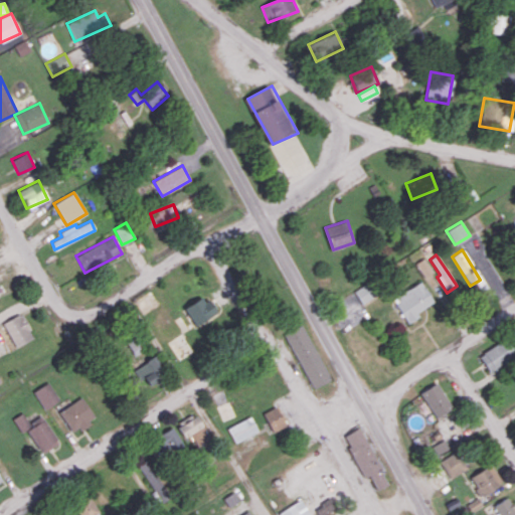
[(414,264),(423,278),(432,272),(422,258),(414,264)]
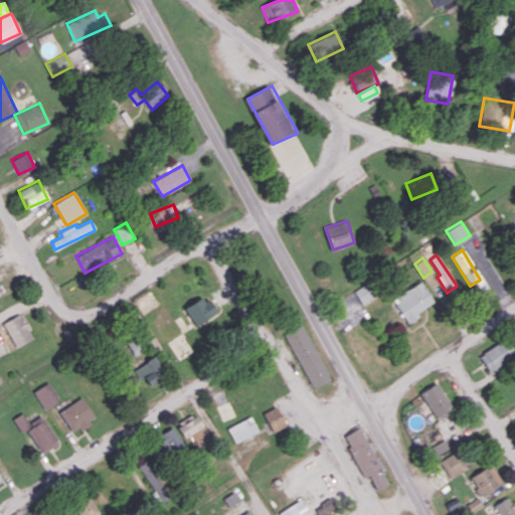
[(419,316),(416,312),(433,302),(419,281),(392,299),(407,323),(419,316)]
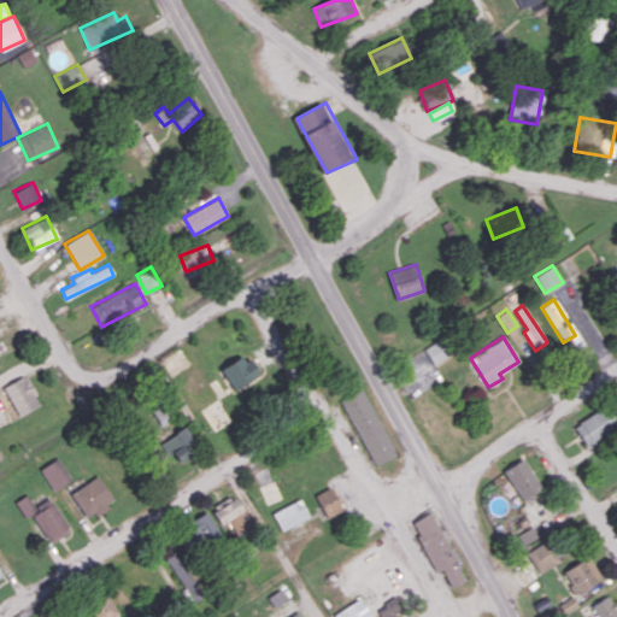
[(432,364),(447,354),(439,339),(423,348),(432,364)]
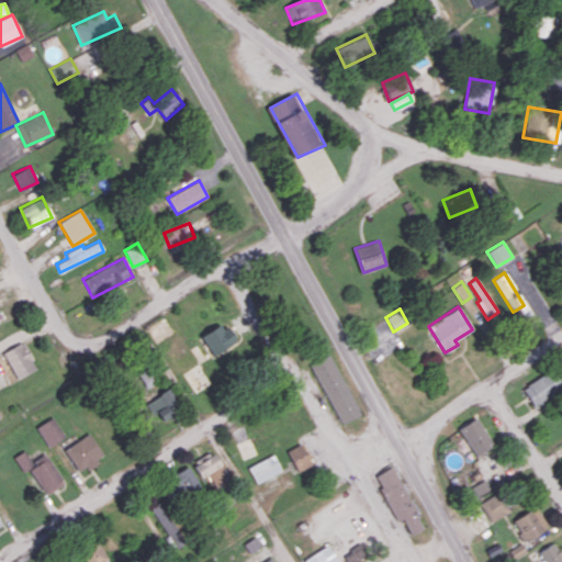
[(211,355),(234,343),(224,323),(201,334),(211,355)]
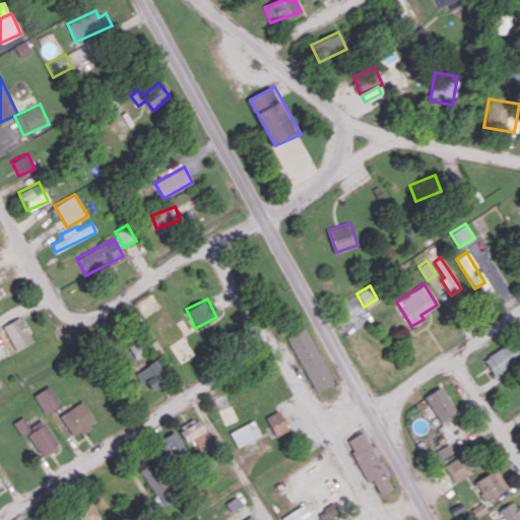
[(34,342),(23,316),(4,324),(14,350),(34,342)]
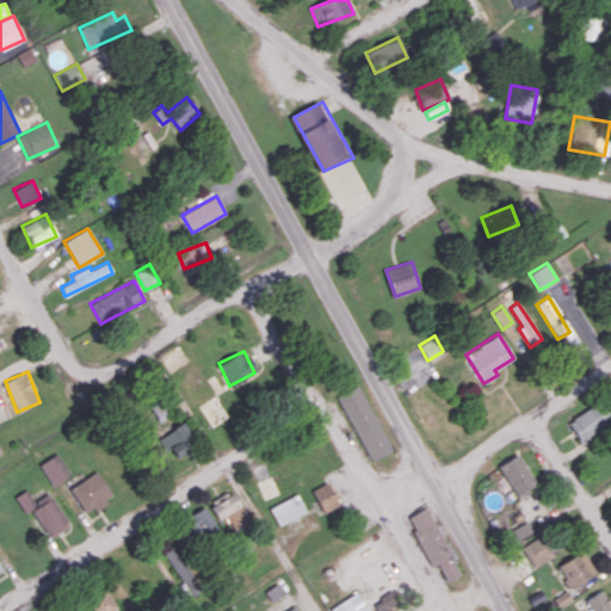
[(335,396),(370,461),(392,450),(358,384),(335,396)]
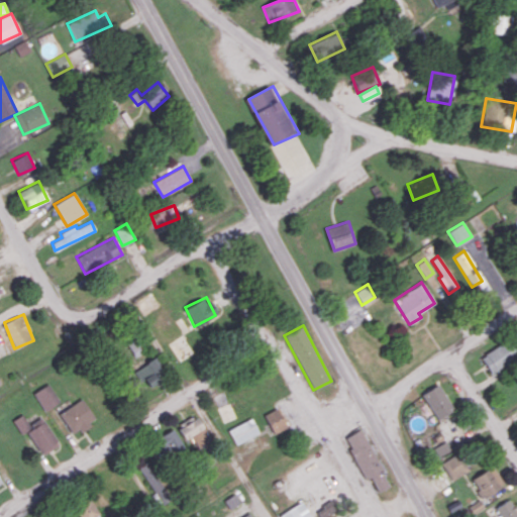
[(516,357),(505,340),(480,356),(490,374),(516,357)]
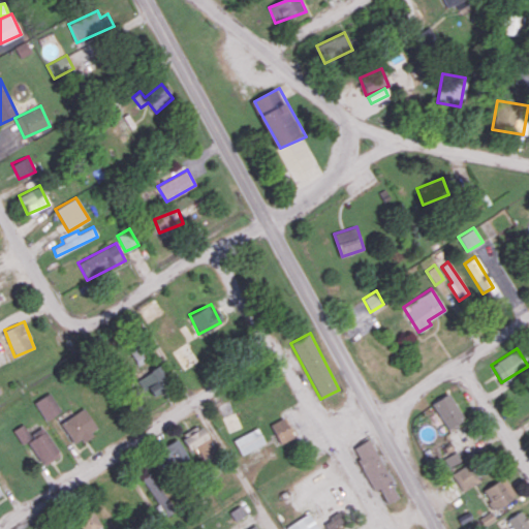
[(144,391),(147,387),(153,396),(170,383),(157,366),(136,380),(144,391)]
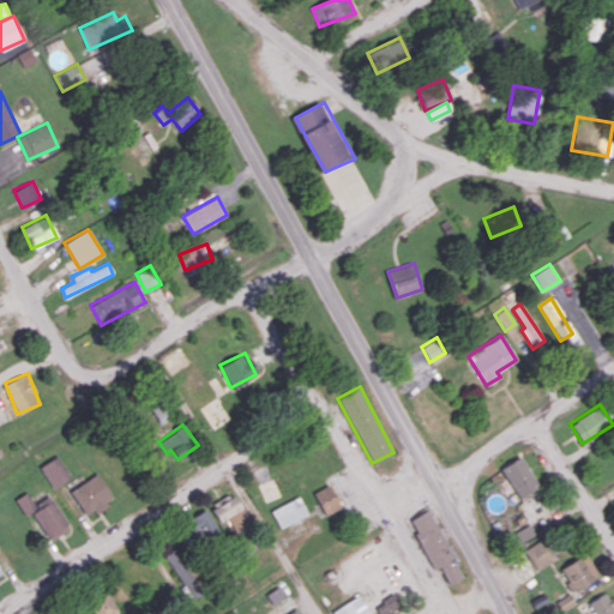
[(40,465),(52,488),(71,477),(59,456),(40,465)]
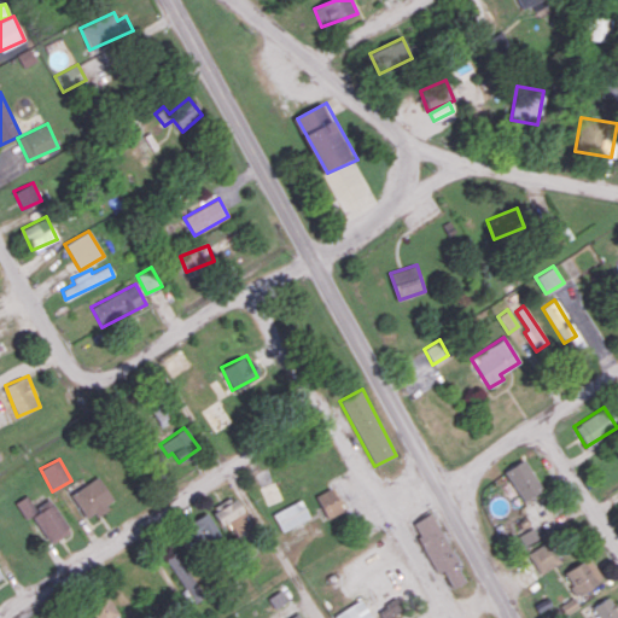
[(522,501),(541,489),(523,459),(503,471),(522,501)]
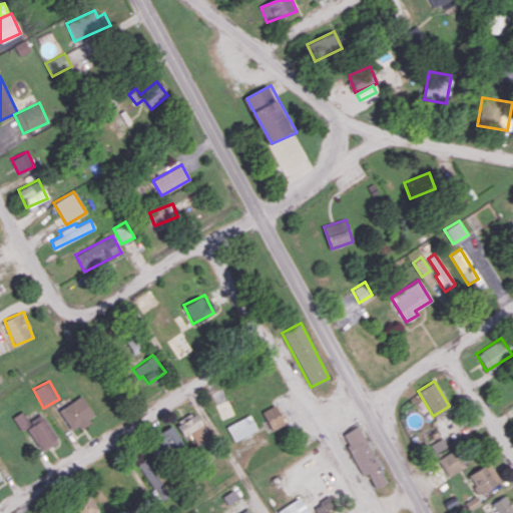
[(95,417),(80,396),(58,410),(72,431),(95,417)]
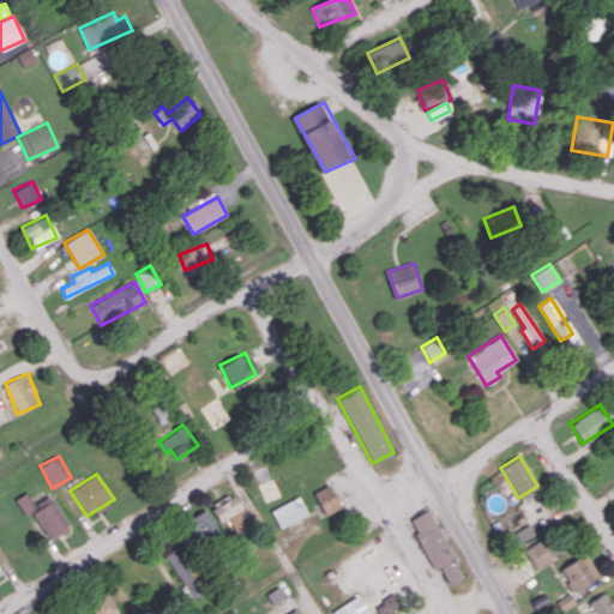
[(313,492),(323,515),(339,507),(329,485),(313,492)]
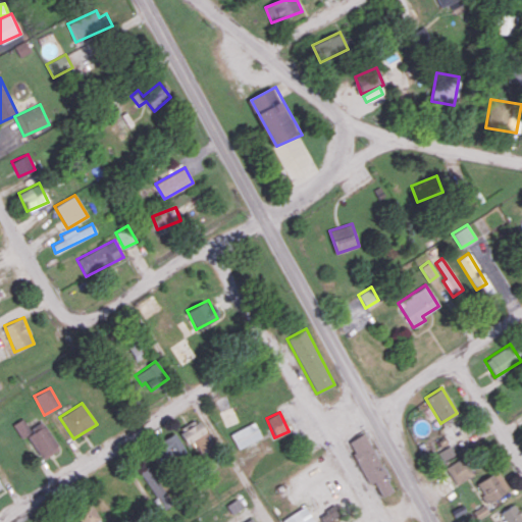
[(29,428),(23,418),(13,423),(21,438),(28,435),(42,460),(59,450),(43,421),(29,428)]
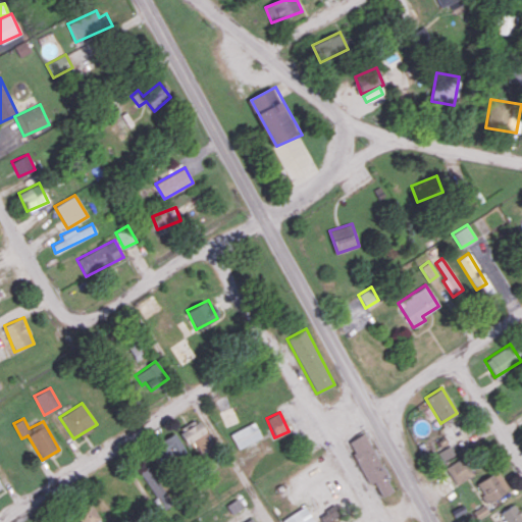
[(193,439),(198,450),(211,442),(198,419),(177,430),(186,444),(193,439)]
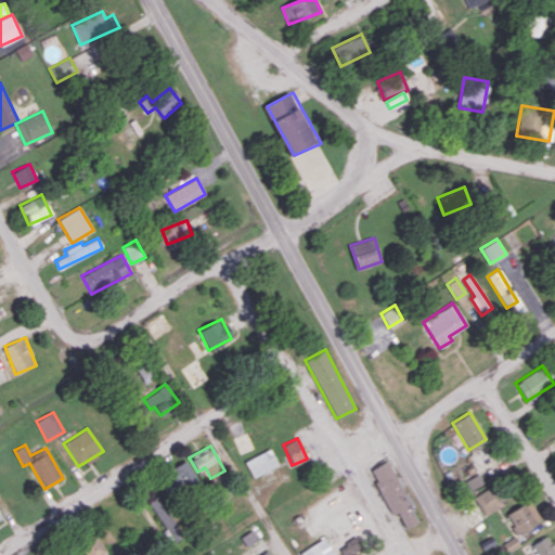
[(250,477),(276,466),(270,449),(244,460),(250,477)]
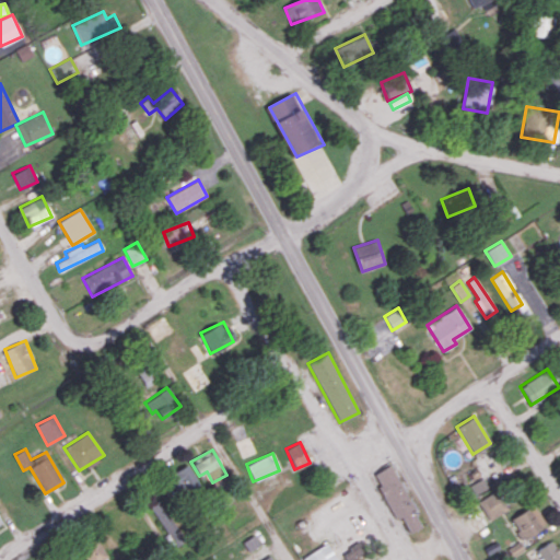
[(167,475),(179,498),(200,488),(188,464),(167,475)]
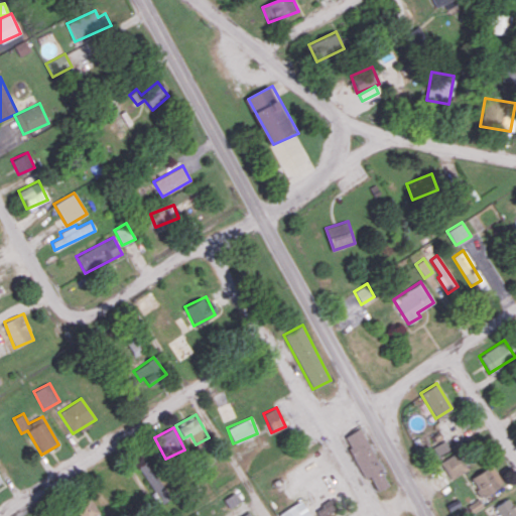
[(387,486),(360,427),(343,435),(363,479),(369,476),(376,491),(387,486)]
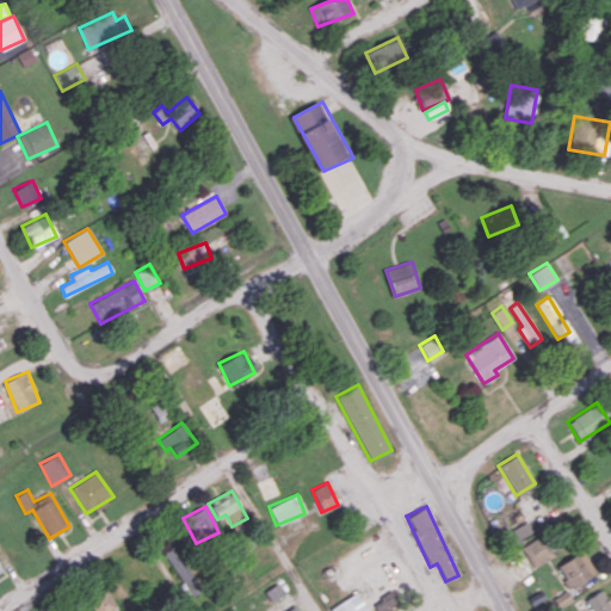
[(531,531),(525,522),(511,529),(517,539),(531,531)]
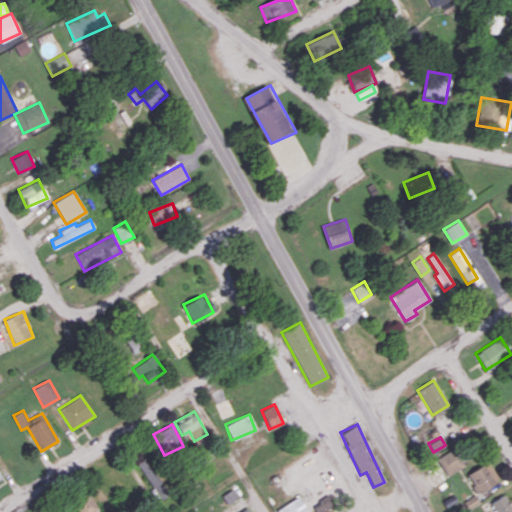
[(463,467),(454,449),(436,457),(444,475),(463,467)]
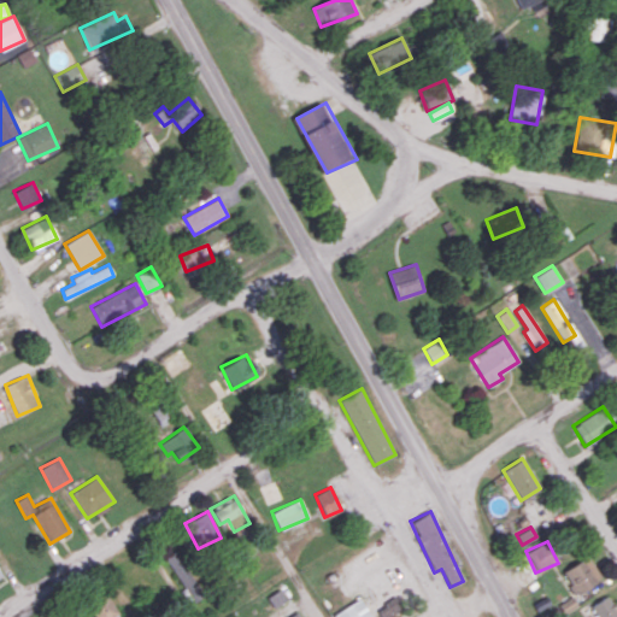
[(201,592),(175,551),(163,558),(189,599),(201,592)]
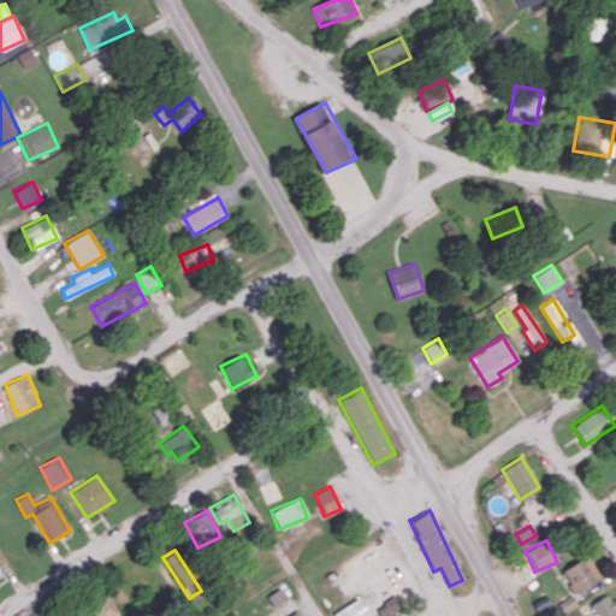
[(599,579),(588,556),(561,568),(572,592),(599,579)]
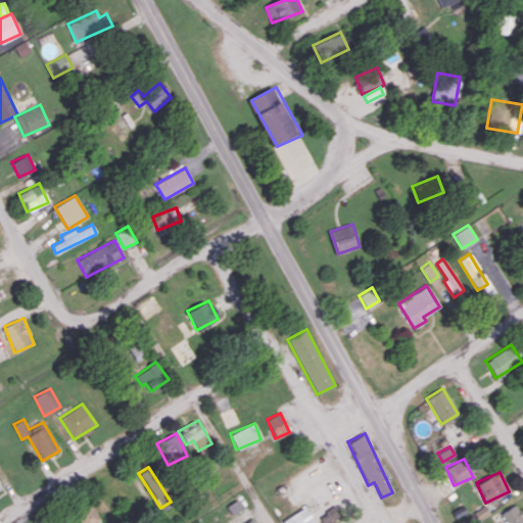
[(241,508),(236,500),(226,506),(232,514),(241,508)]
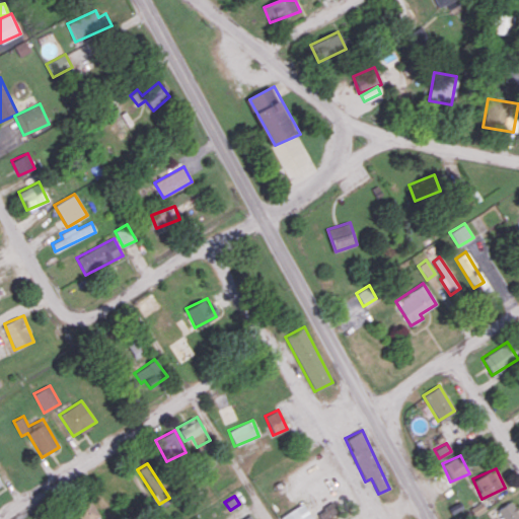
[(78,518),(93,518),(97,517),(89,500),(73,507),(78,518)]
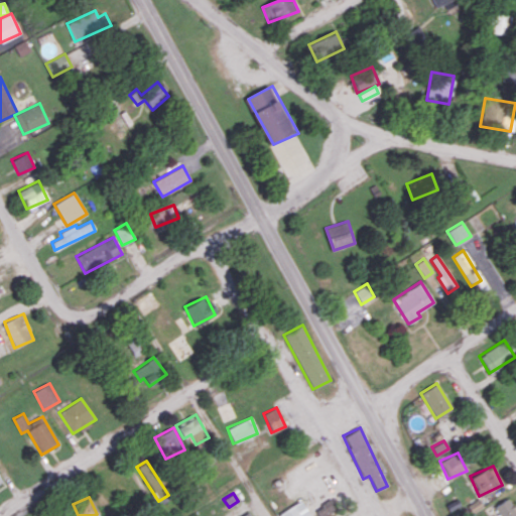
[(498,515),(515,515),(515,514),(509,498),(494,505),(498,515)]
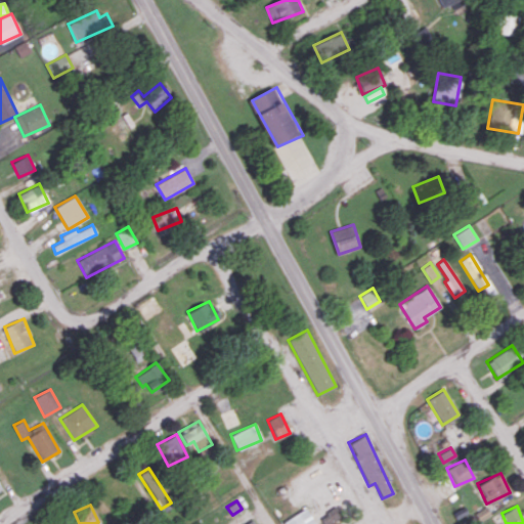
[(318,515),(322,523),(324,523),(340,516),(336,507),(318,515)]
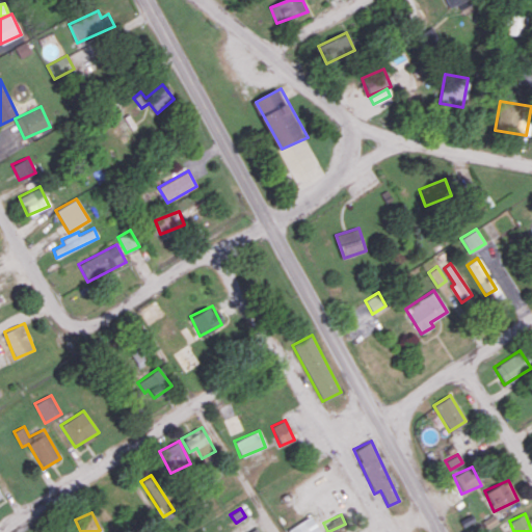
[(480,522),(485,529),(497,523),(491,514),(480,522)]
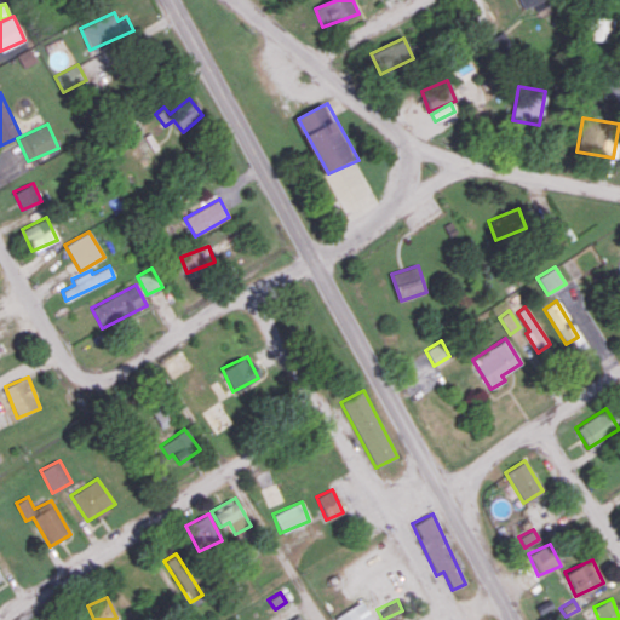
[(333,618),(334,619),(372,619),(373,619),(361,601),(333,618)]
